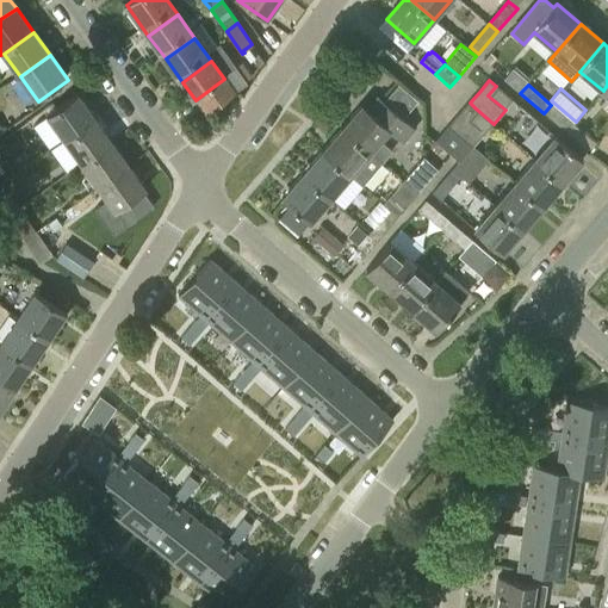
[(66,141),(97,119),(79,95),(49,117),(66,141)]
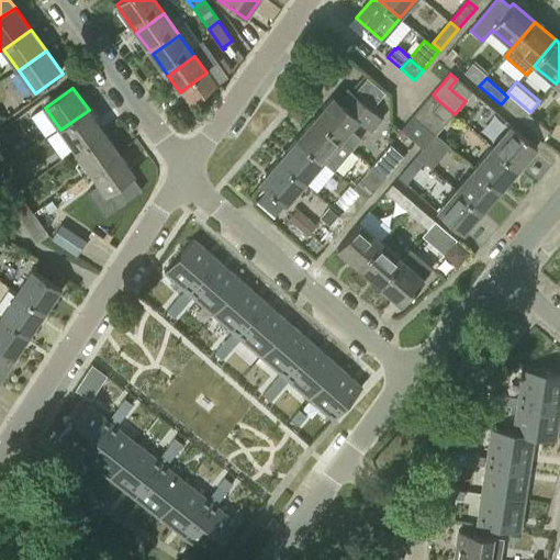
[(316,120),(353,150),(362,140),(350,130),(359,120),(372,131),(381,120),(349,92),(340,102),(334,98),(316,120)]
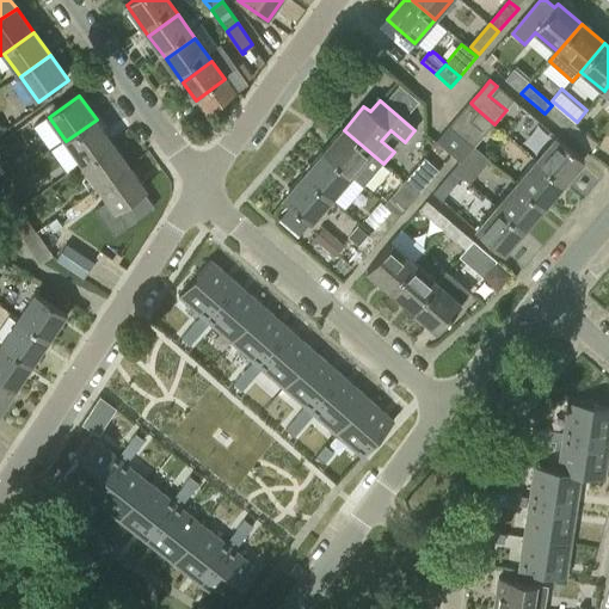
[(477,109),(471,103),(450,127),(474,147),(486,134),(469,118),(477,109)]
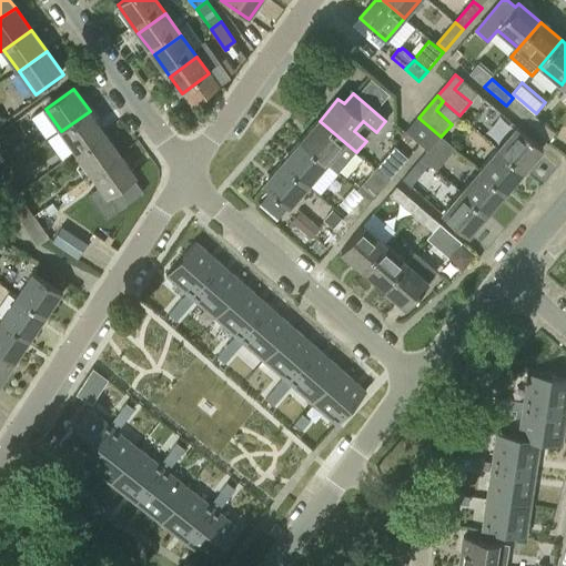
[(527,123),(534,115),(513,98),(506,105),(527,123)]
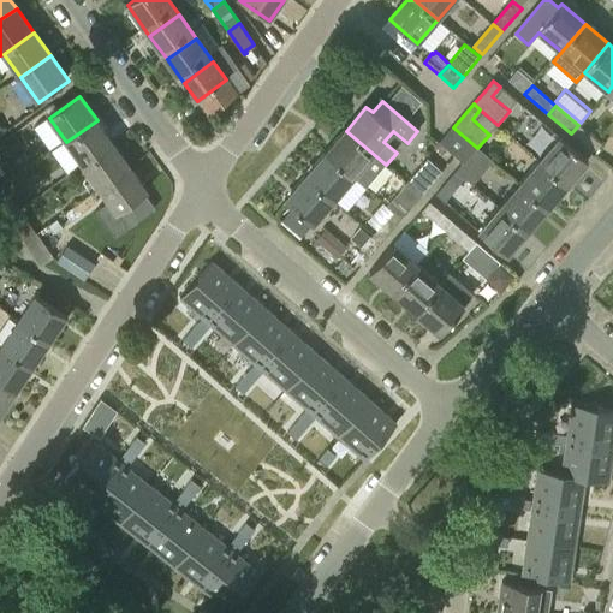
[(83,166),(114,144),(97,120),(66,142),(83,166)]
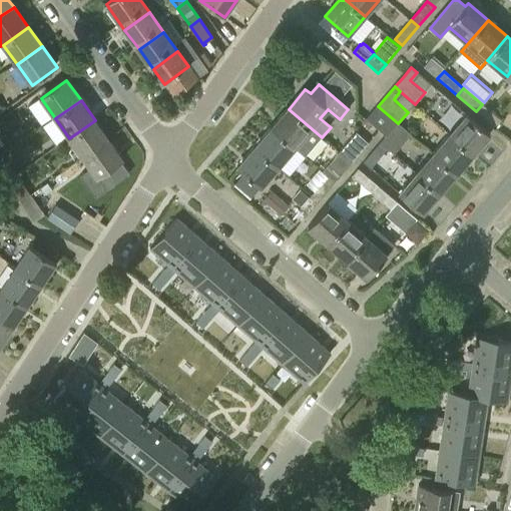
[(482,104),(476,111),(496,128),(502,121),(482,104)]
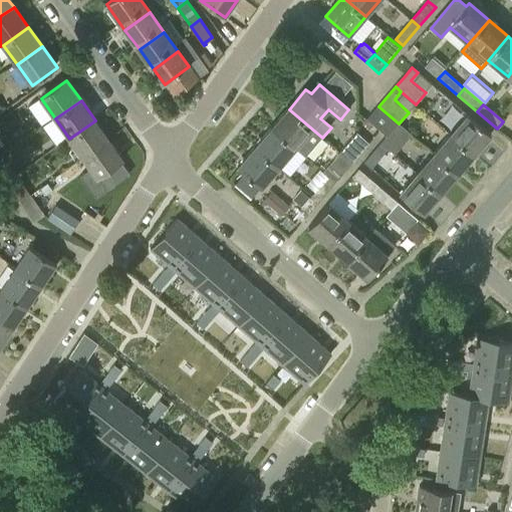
[(380,132),(388,138),(399,123),(378,106),(367,119),(380,132)]
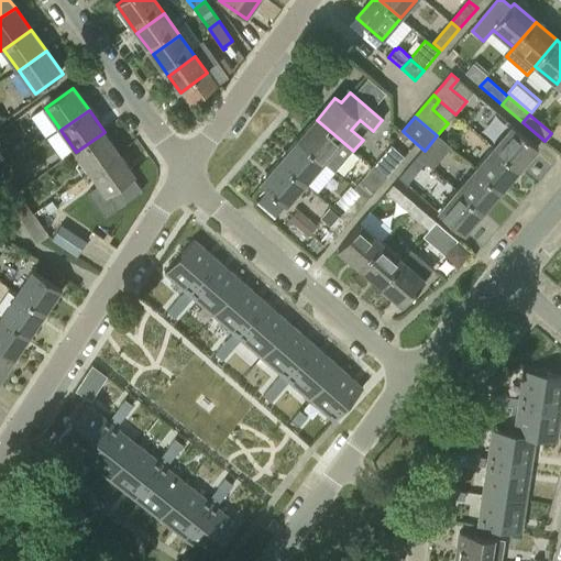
[(336,173),(353,151),(317,120),(298,141),(323,163),(336,173)]
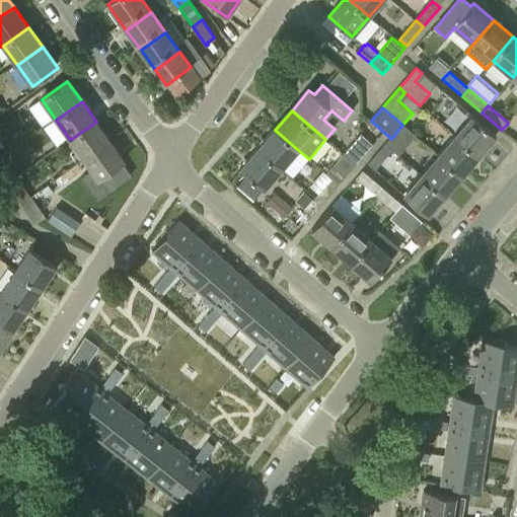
[(455,136),(479,157),(497,137),(472,117),(455,136)]
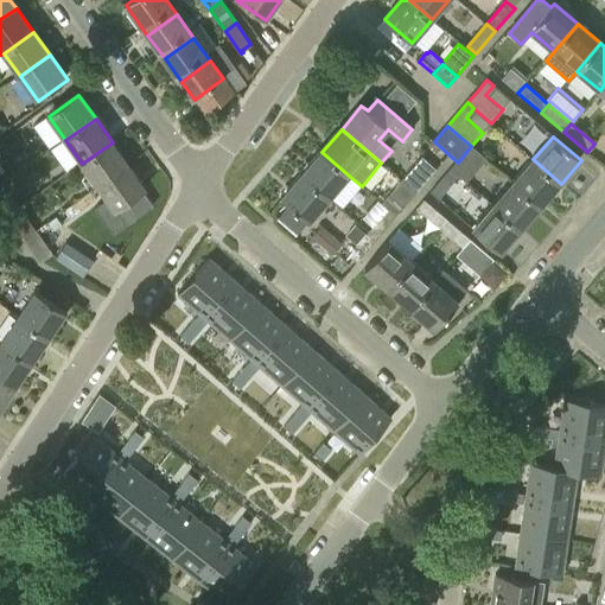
[(99,188),(129,166),(113,142),(82,164),(99,188)]
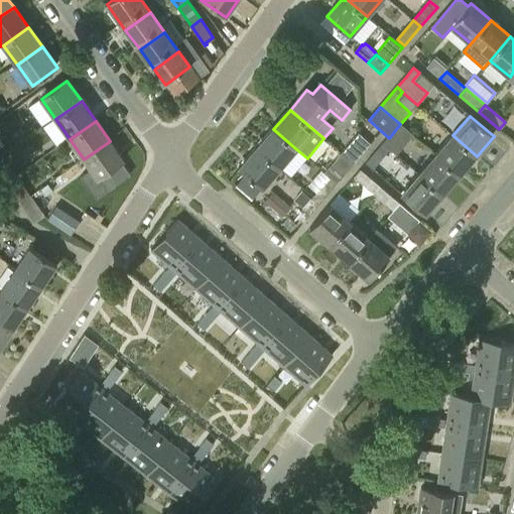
[(280,168),(296,149),(273,129),(257,148),(280,168)]
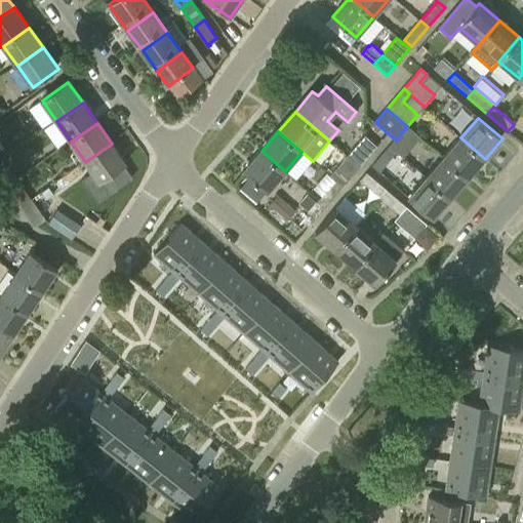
[(396,141),(391,147),(398,153),(397,153),(404,159),(413,148),(400,136),(396,141)]
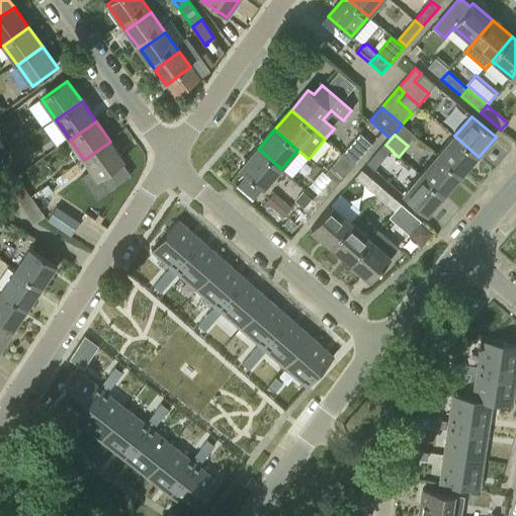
[(461,176),(479,157),(454,136),(438,156),(461,176)]
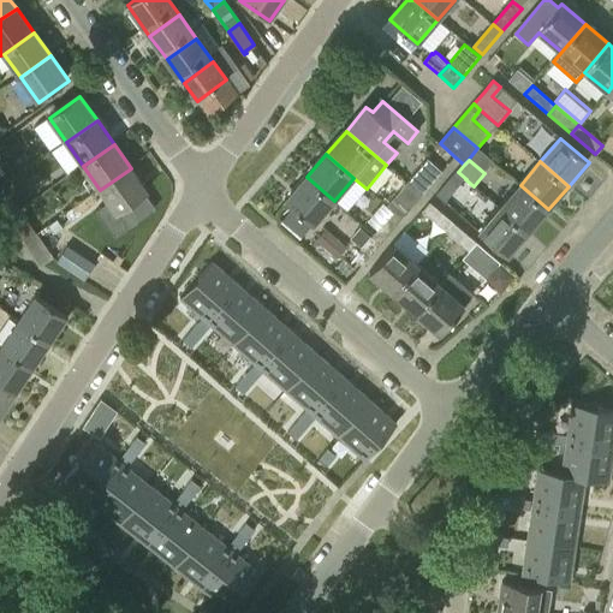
[(414,189),(422,196),(442,173),(434,165),(415,189),(414,189)]
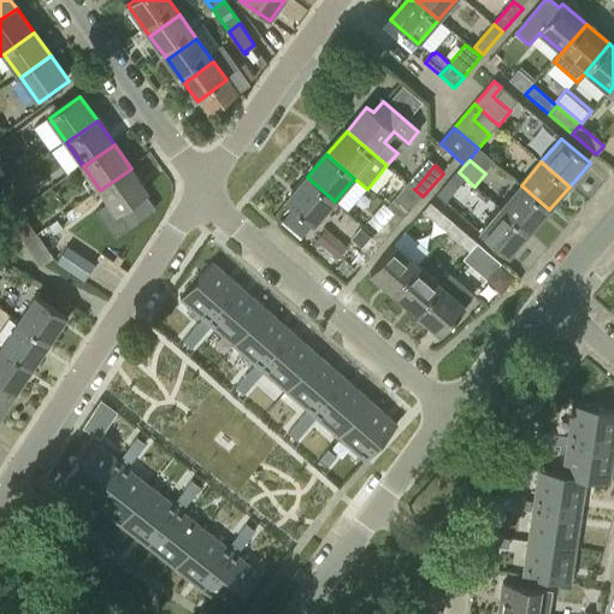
[(131,169),(100,190),(117,213),(110,218),(114,225),(122,219),(129,230),(157,211),(146,195),(149,193),(131,169)]
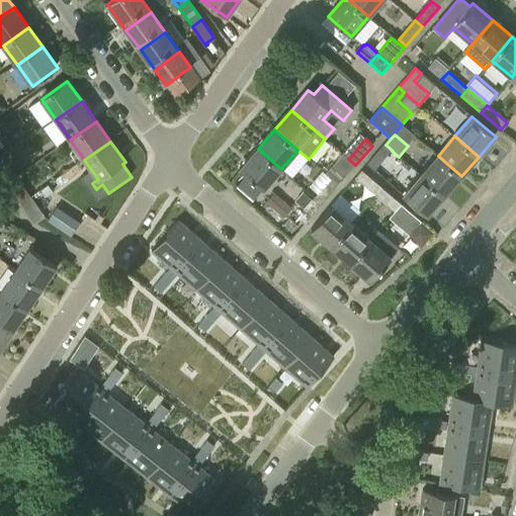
[(375,170),(392,151),(393,151),(385,145),(368,165),(375,170)]
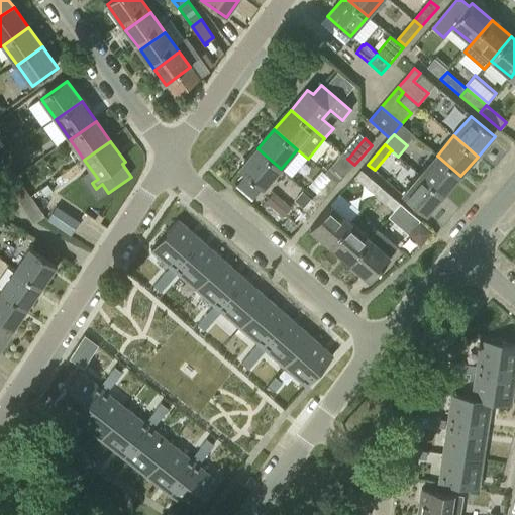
[(264,189),(281,169),(258,148),(240,170),(264,189)]
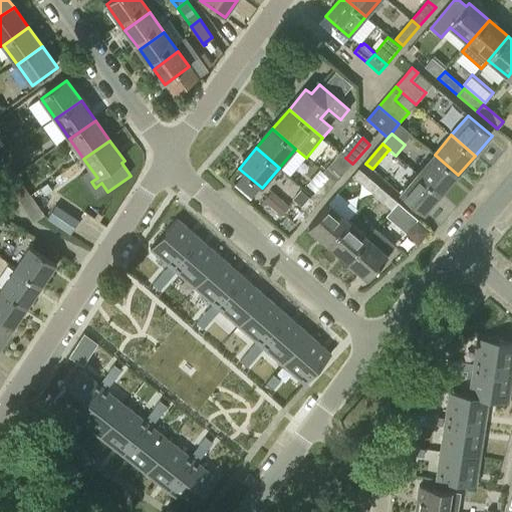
[(329,178),(336,184),(352,164),(345,158),(346,158),(340,154),(324,173),(329,178)]
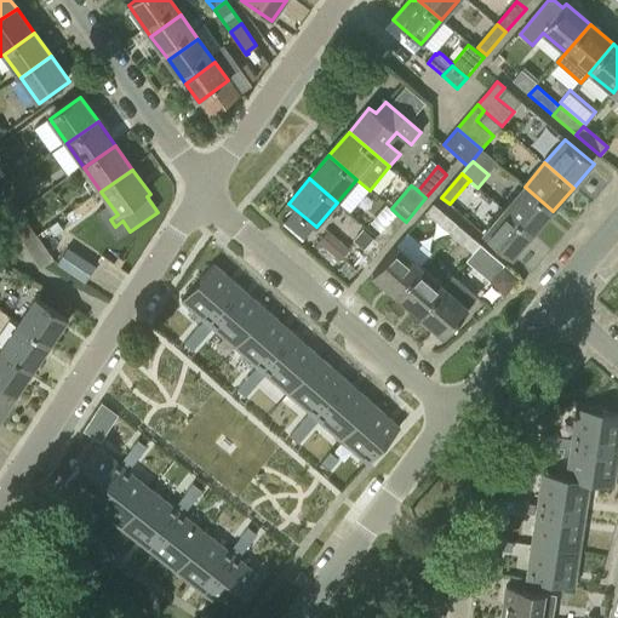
[(532,234),(553,211),(525,187),(504,210),(532,234)]
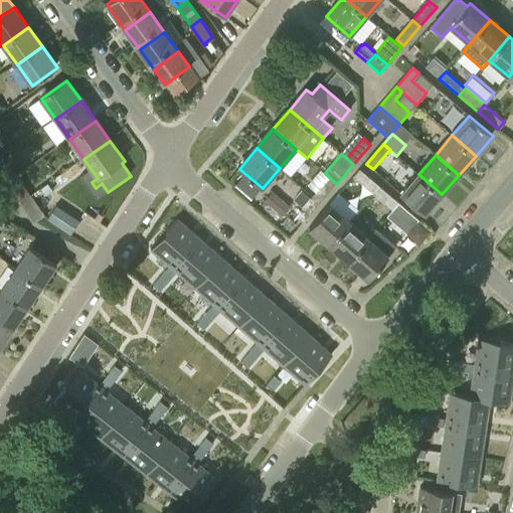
[(0,171),(8,183),(18,176),(4,156),(0,159),(0,171)]
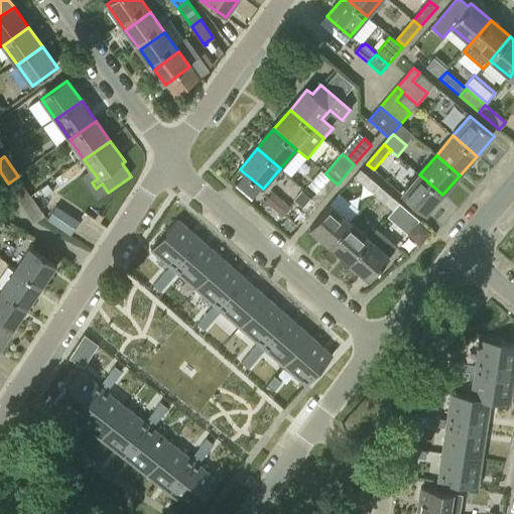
[(375,195),(381,187),(361,170),(355,178),(375,195)]
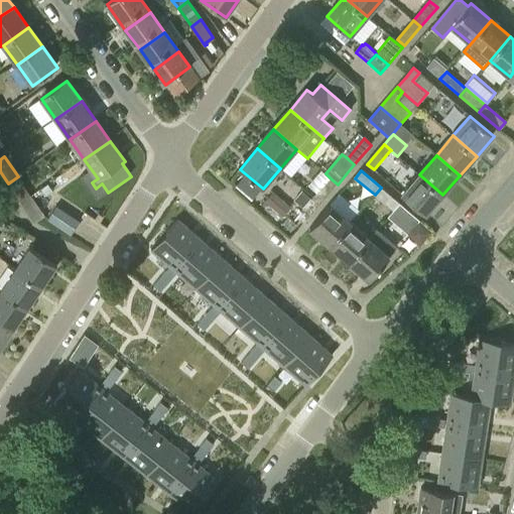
[(425,215),(442,195),(419,174),(402,195),(425,215)]
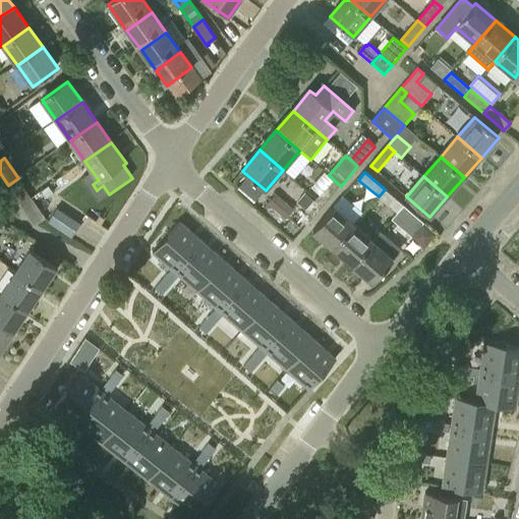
[(21,206),(32,198),(18,178),(8,185),(21,206)]
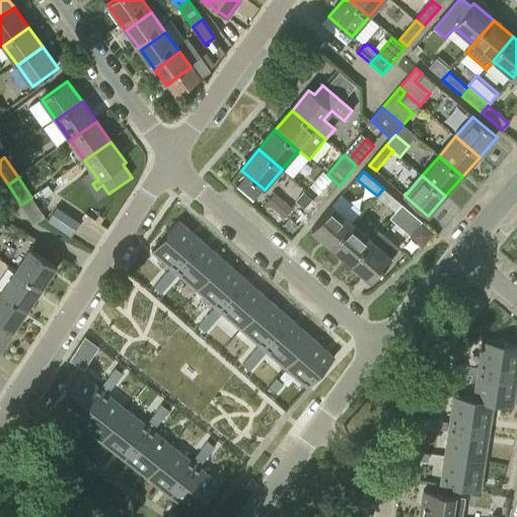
[(322,205),(340,186),(333,179),(315,199),(322,205)]
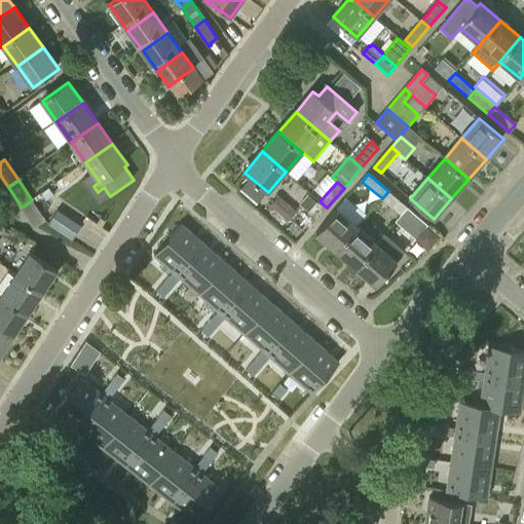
[(402,216),(408,209),(388,191),(382,198),(402,216)]
